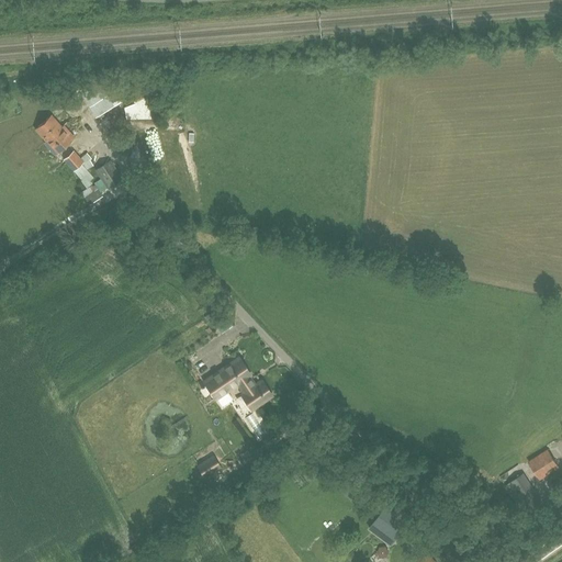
[(115,91),(108,96),(101,83),(92,89),(87,79),(81,82),(83,87),(80,89),(96,116),(122,101),(115,91)]
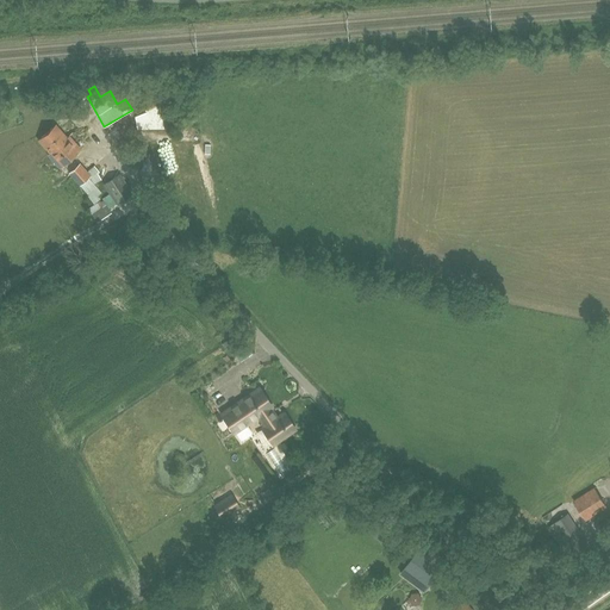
[(147,111),(167,100),(162,92),(142,103),(147,111)]
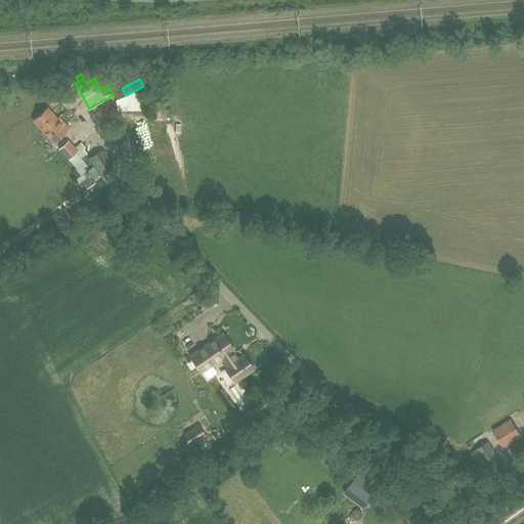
[(59,117),(57,118),(48,106),(33,120),(43,131),(42,132),(51,142),(68,128),(59,117)]
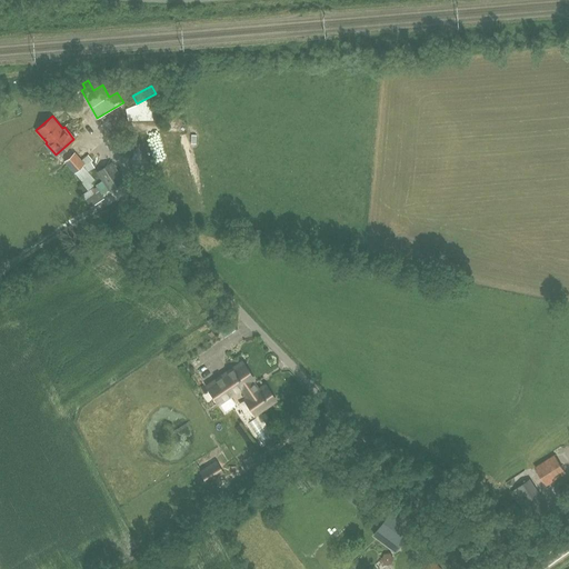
[(95,179),(88,171),(82,165),(85,163),(73,152),(63,161),(73,173),(75,172),(80,179),(79,180),(88,190),(92,186),(90,183),(95,179)]
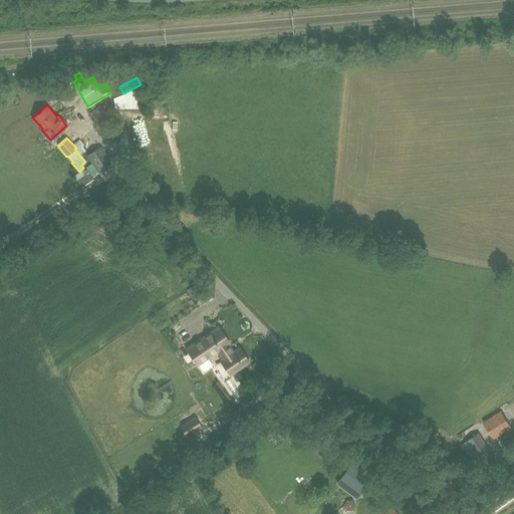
[(87,155),(97,172),(111,163),(100,147),(87,155)]
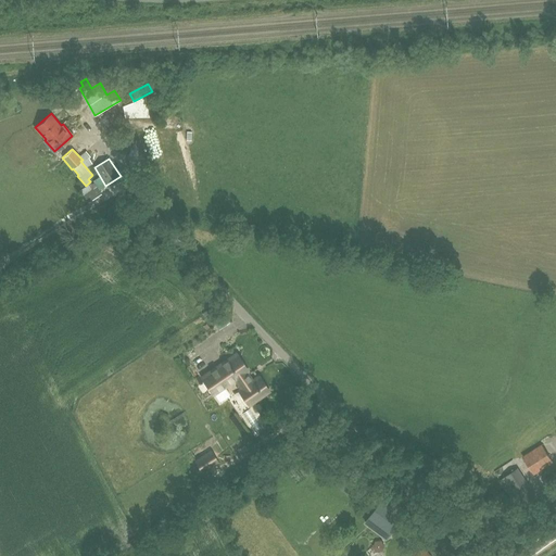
[(213,320),(219,328),(229,321),(223,313),(213,320)]
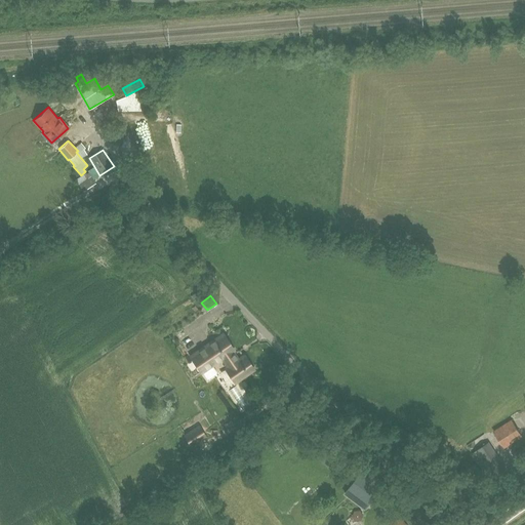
[(216,372),(211,365),(223,358),(229,367),(227,369),(235,381),(253,369),(244,356),(237,362),(230,353),(233,350),(223,335),(191,357),(207,380),(216,374),(216,372)]
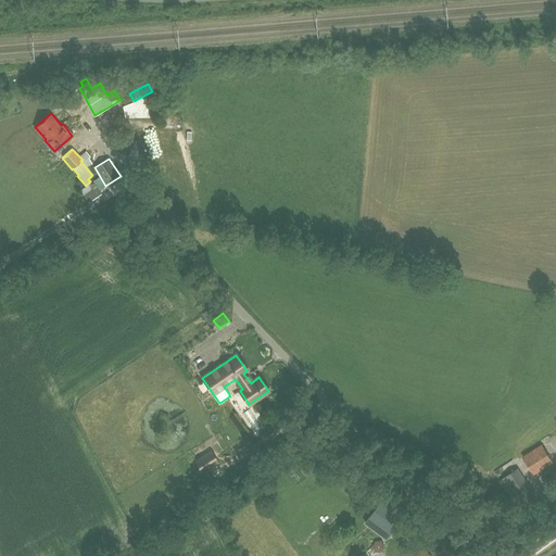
[(552,463),(541,445),(522,457),(533,475),(552,463)]
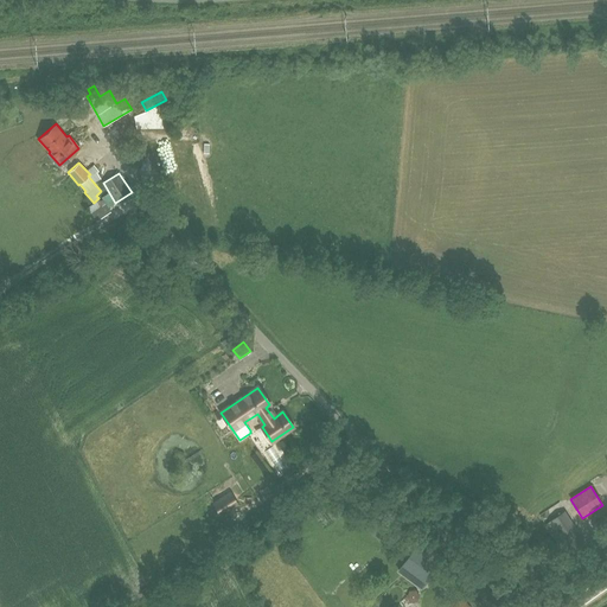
[(230,492),(212,503),(221,517),(238,505),(230,492)]
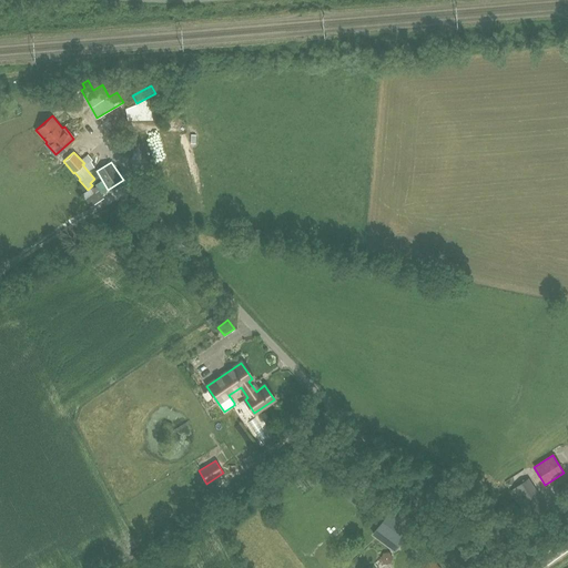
[(527,479),(515,487),(509,490),(529,519),(546,508),(527,479)]
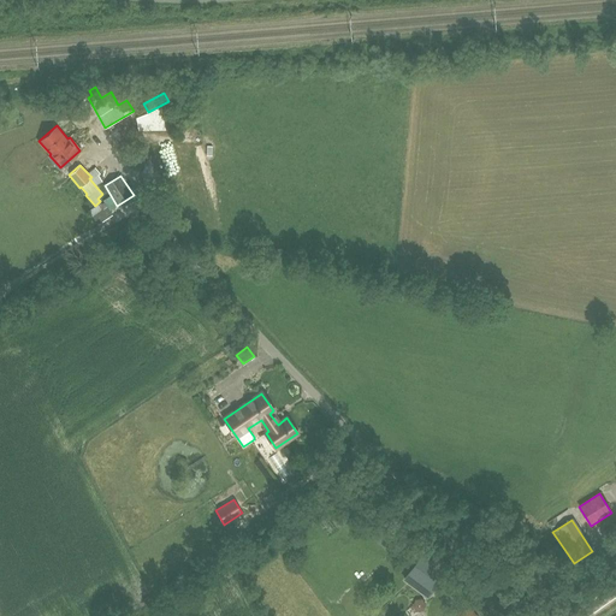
[(372,535),(375,540),(384,532),(379,527),(372,535)]
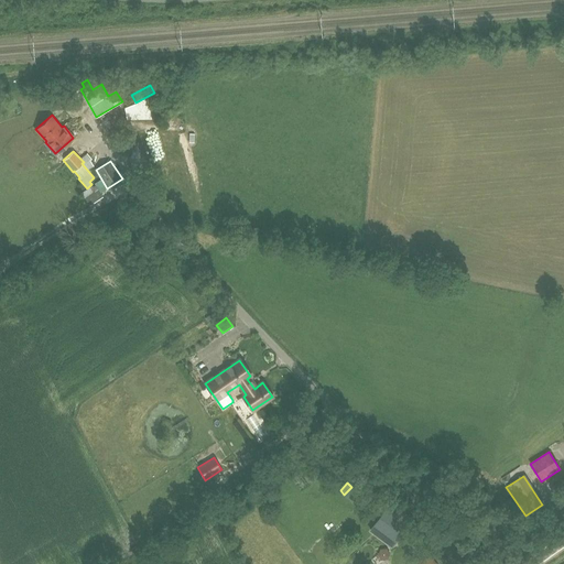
[(413,519),(391,502),(370,530),(392,546),(413,519)]
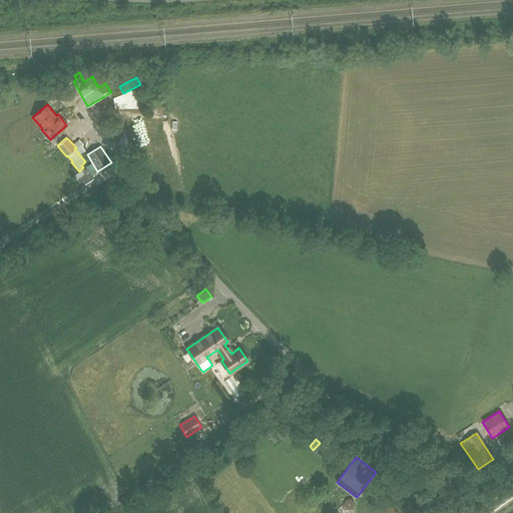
[(345,500),(348,509),(357,506),(354,498),(345,500)]
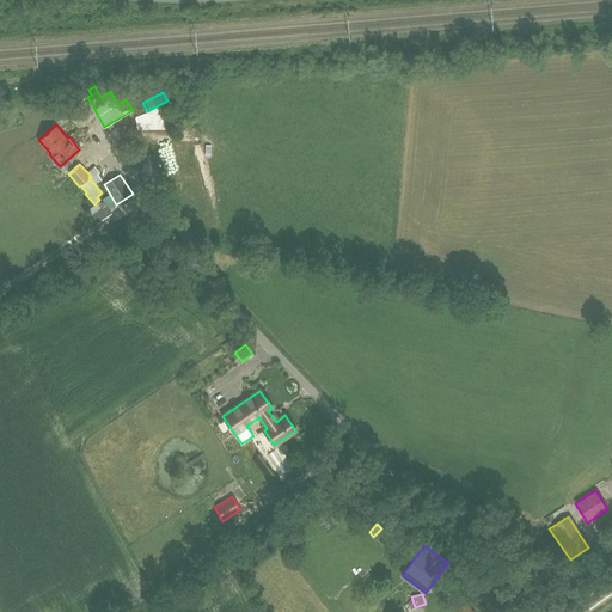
[(407,611),(409,611),(415,607),(410,601),(403,607),(407,611)]
